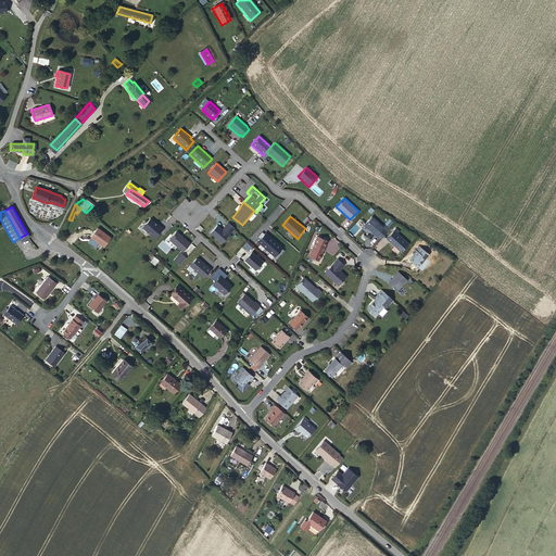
[(383,226),(371,216),(364,224),(365,226),(368,228),(369,228),(373,231),(371,231),(376,235),(383,226)]
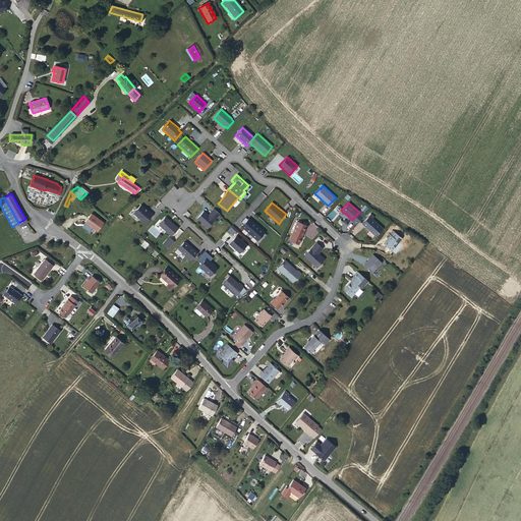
[(145,225),(154,214),(150,210),(149,211),(140,205),(132,215),(145,225)]
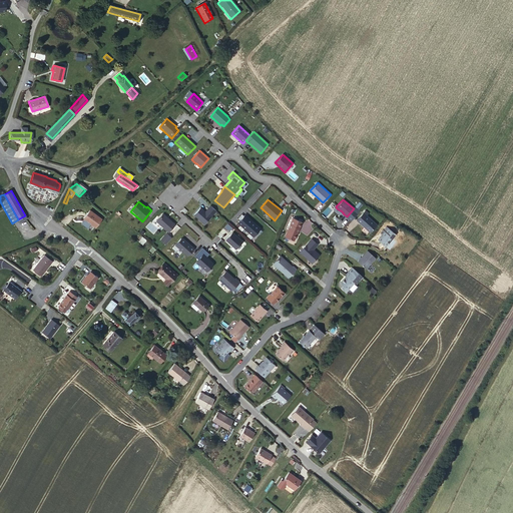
[(204,225),(216,211),(209,205),(204,211),(200,207),(193,215),(204,225)]
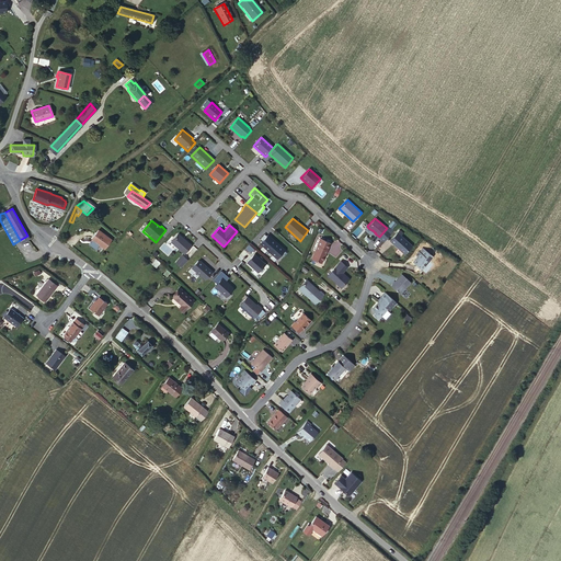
[(91,239),(98,244),(103,248),(110,240),(96,230),(90,238),(91,239)]
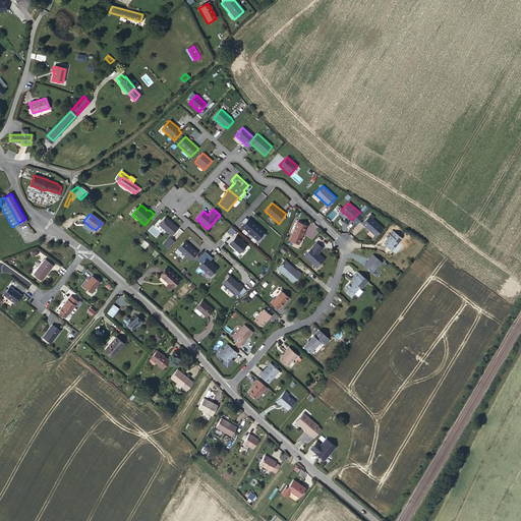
[(382,227),(368,215),(361,223),(375,235),(382,227)]
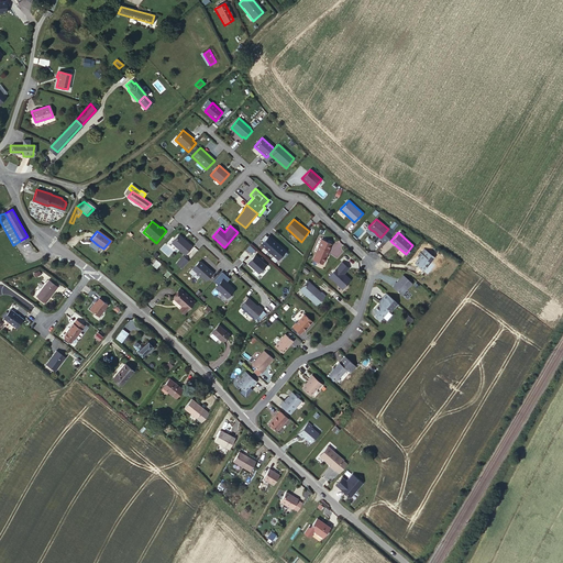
[(180,234),(177,234),(174,238),(175,239),(172,244),(185,255),(194,245),(180,234)]
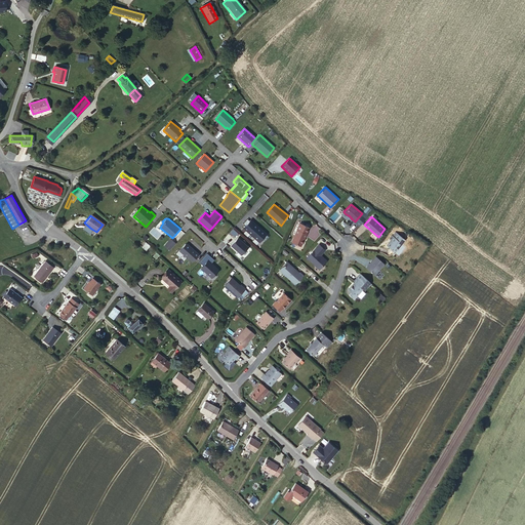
[(268,234),(250,219),(243,229),(259,243),(268,234)]
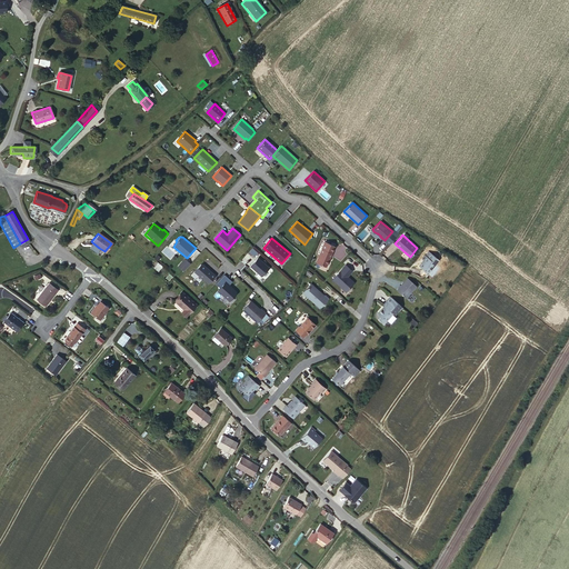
[(326,266),(335,246),(323,241),(322,247),(321,249),(316,261),(326,266)]
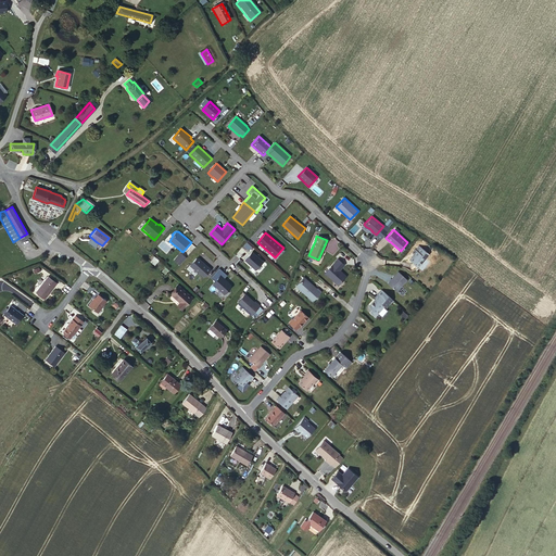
[(93,247),(97,242),(90,237),(86,241),(93,247)]
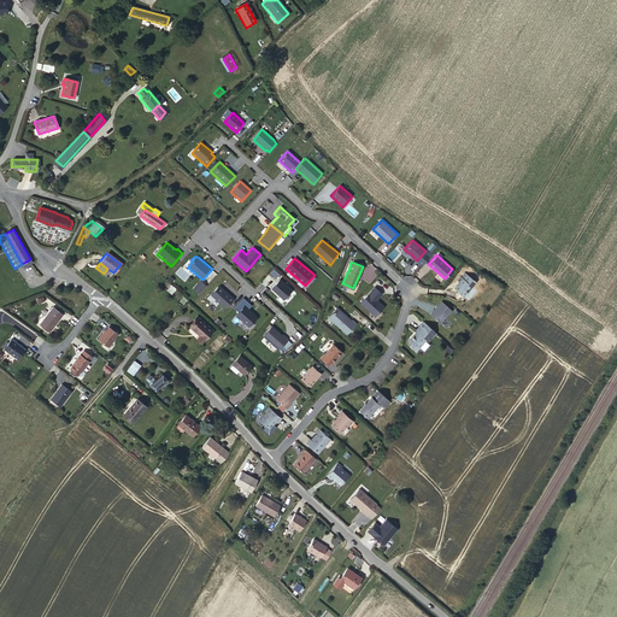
[(270,275),(276,280),(280,275),(274,270),(270,275)]
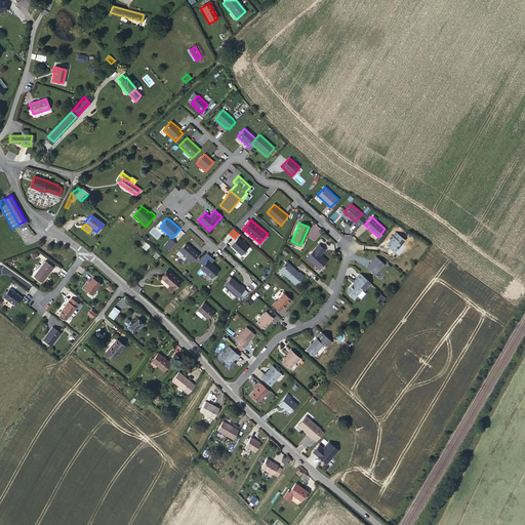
[(405,239),(396,232),(393,235),(392,234),(389,238),(391,239),(387,244),(395,251),(405,239)]
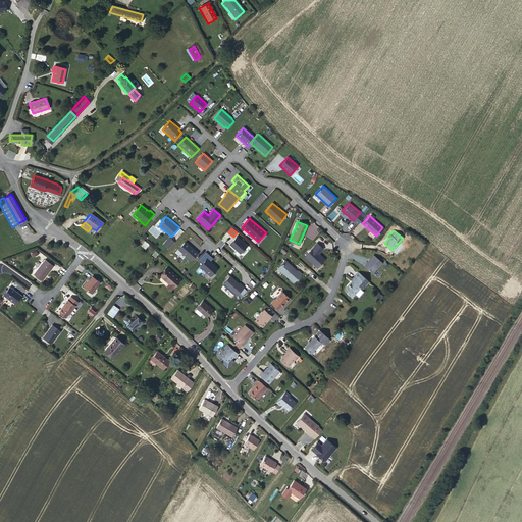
[(247,246),(237,237),(229,245),(240,255),(247,246)]
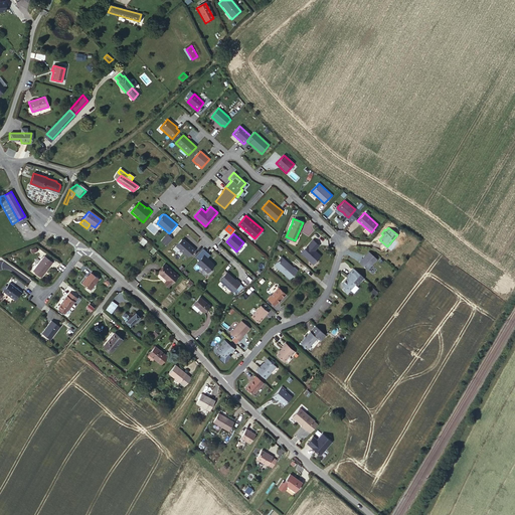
[(167,234),(160,241),(165,246),(172,239),(167,234)]
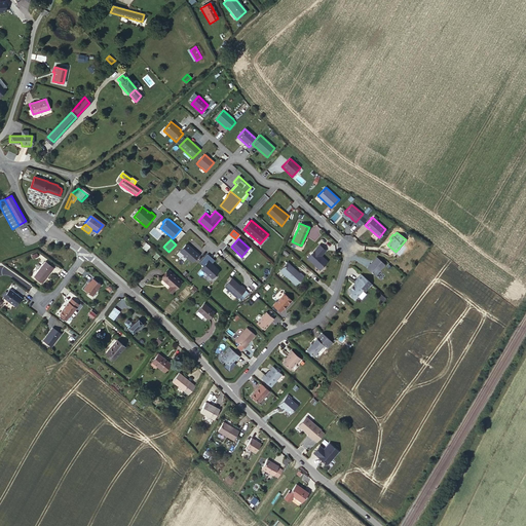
[(188,245),(185,245),(179,252),(192,264),(199,256),(188,245)]
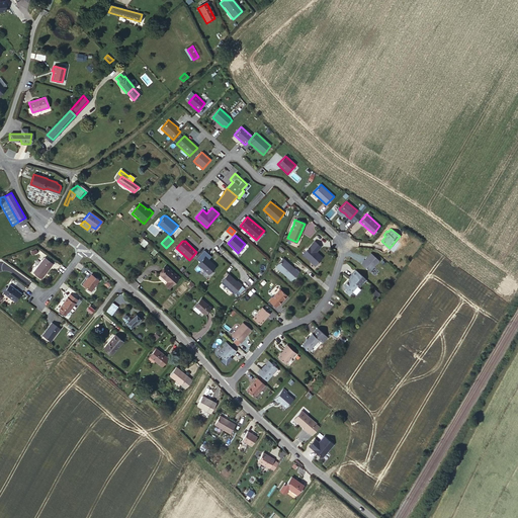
[(321,246),(315,241),(303,254),(315,265),(323,256),(317,251),(321,246)]
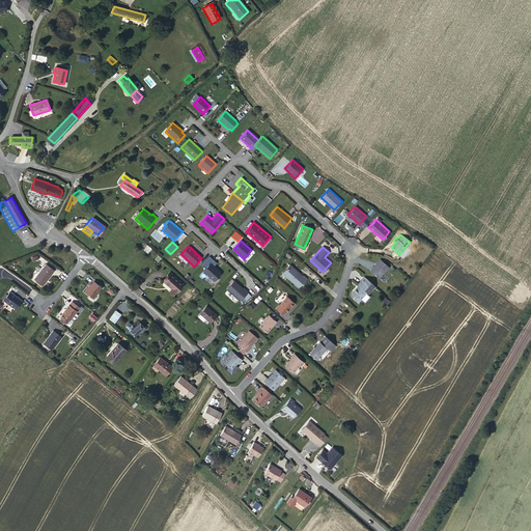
[(389,267),(380,259),(370,271),(379,278),(389,267)]
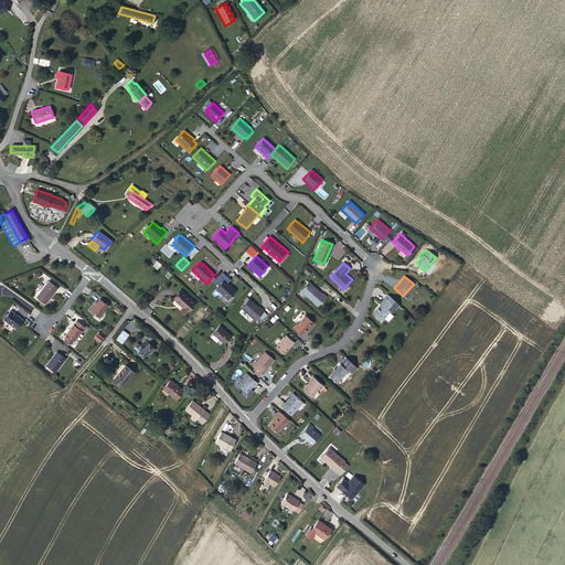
[(236,290),(224,280),(216,289),(228,300),(236,290)]
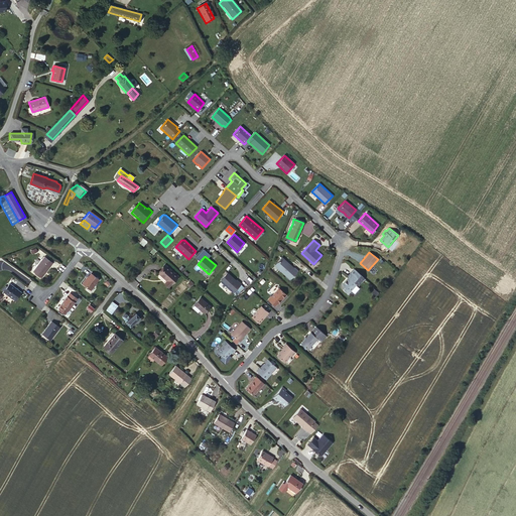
[(293,268),(281,256),(274,264),(286,275),(285,276),(288,279),(297,270),(294,267),(293,268)]
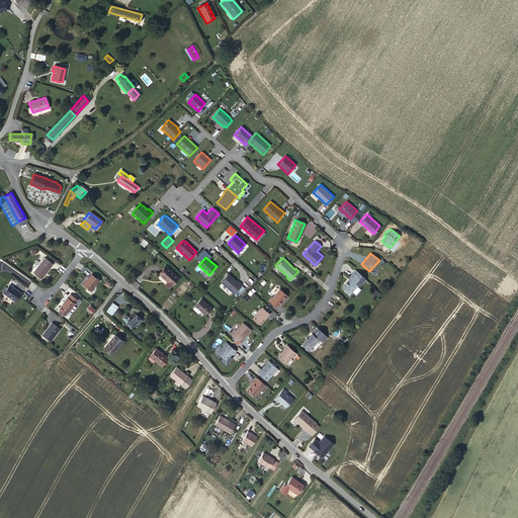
[(48,259),(36,274),(44,280),(55,265),(48,259)]
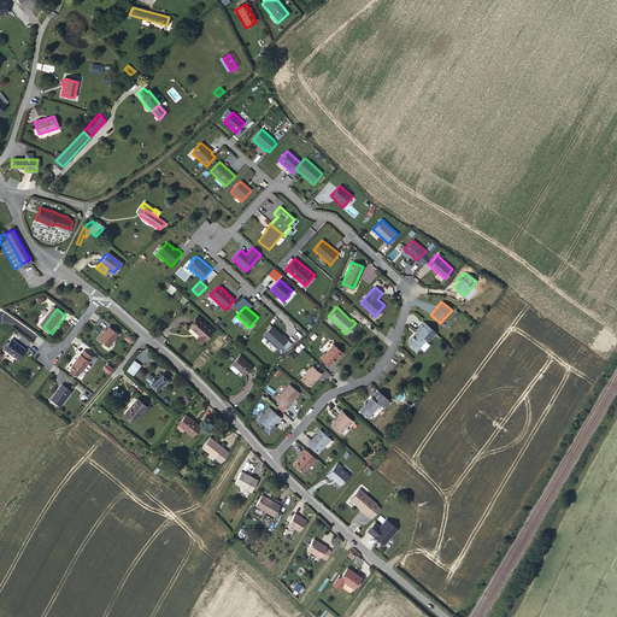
[(210,333),(197,319),(188,329),(198,338),(194,341),(199,345),(210,333)]
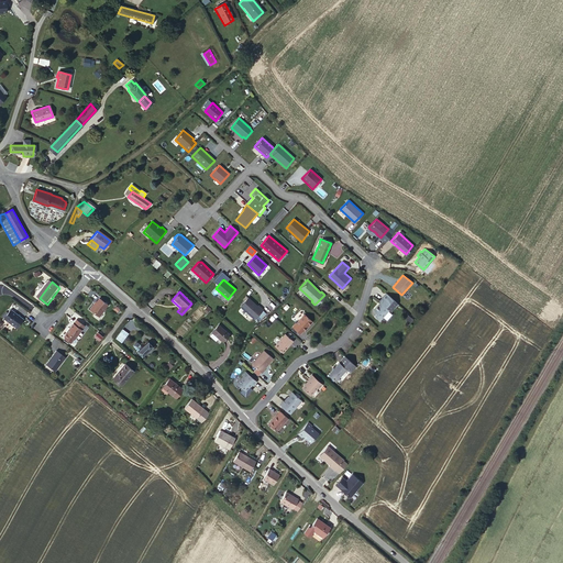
[(96,300),(94,304),(94,302),(89,308),(99,315),(107,304),(99,297),(96,300)]
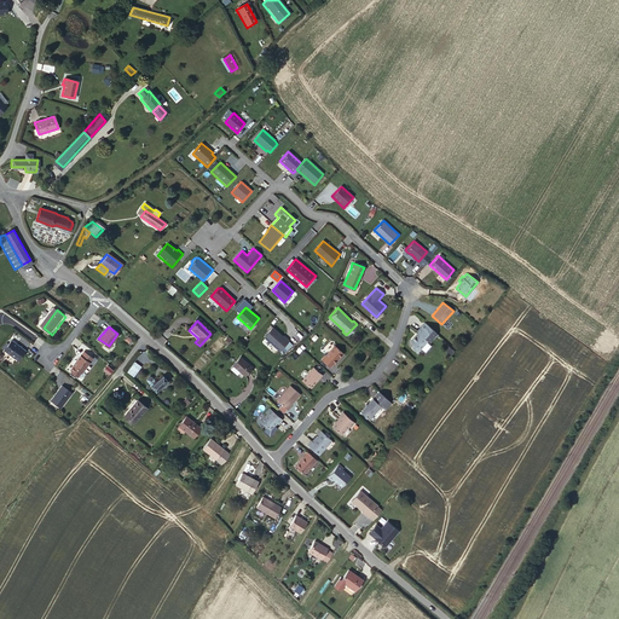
[(283,336),(273,327),(264,339),(279,352),(290,341),(284,335),(283,336)]
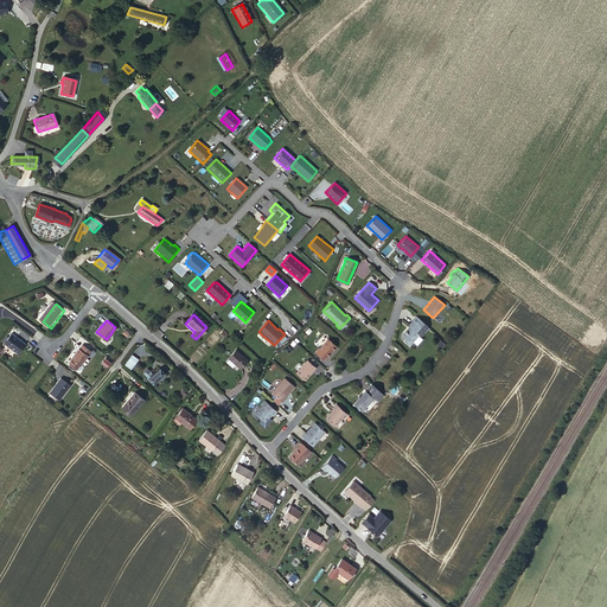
[(432,337),(420,326),(416,330),(417,331),(410,338),(410,342),(413,344),(410,346),(416,351),(426,339),(427,342),(432,337)]
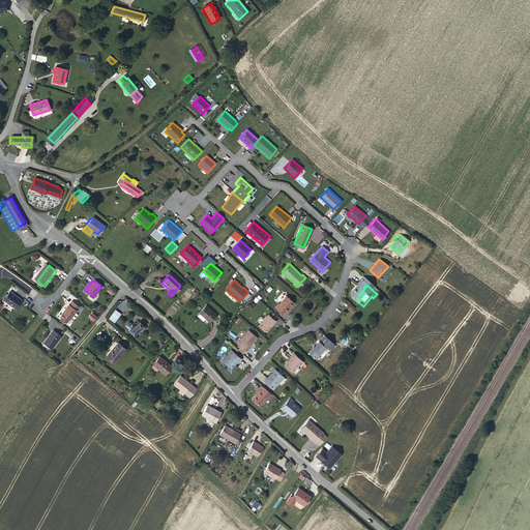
[(9,290),(3,299),(15,308),(22,299),(9,290)]
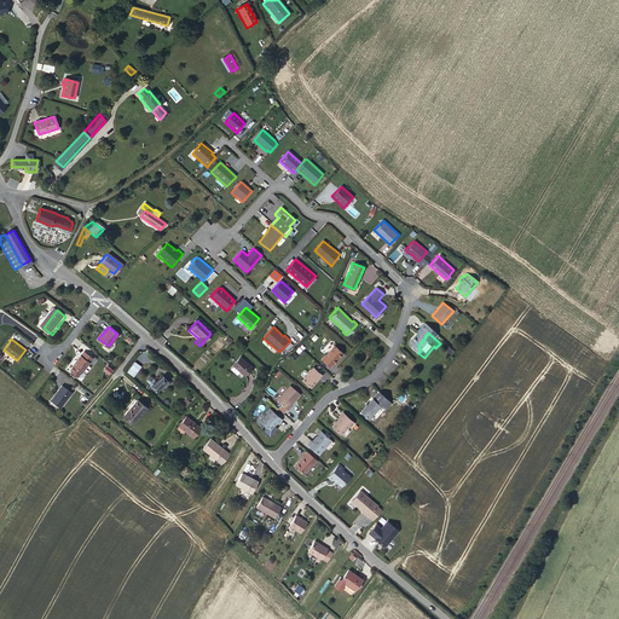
[(333,364),(341,353),(333,346),(324,357),(324,356),(320,359),(329,366),(333,363),(333,364)]
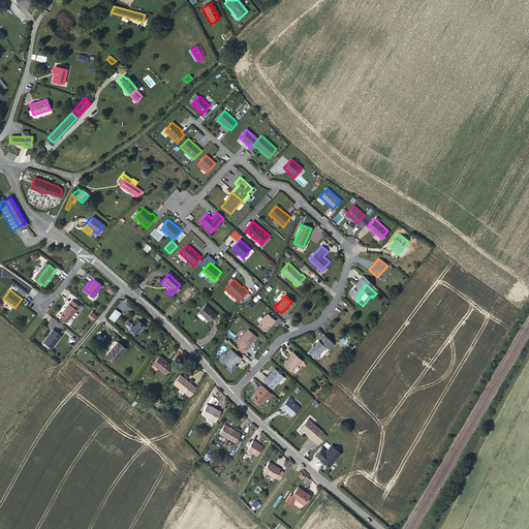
[(69,303),(62,311),(69,317),(79,305),(71,300),(69,303)]
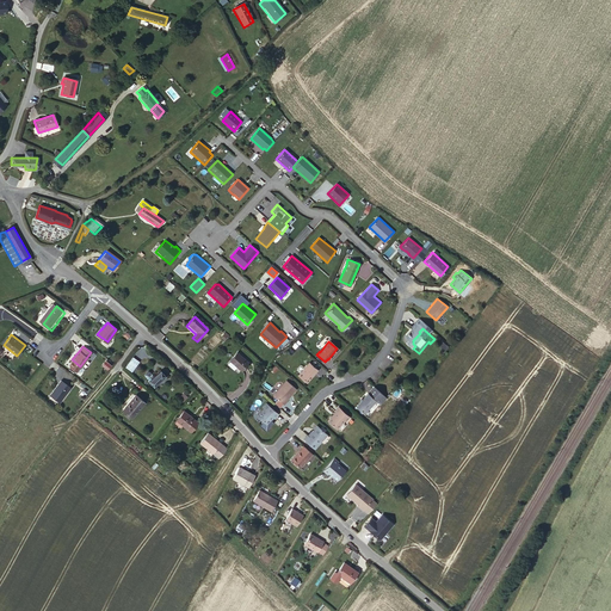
[(228,363),(239,374),(247,366),(235,355),(228,363)]
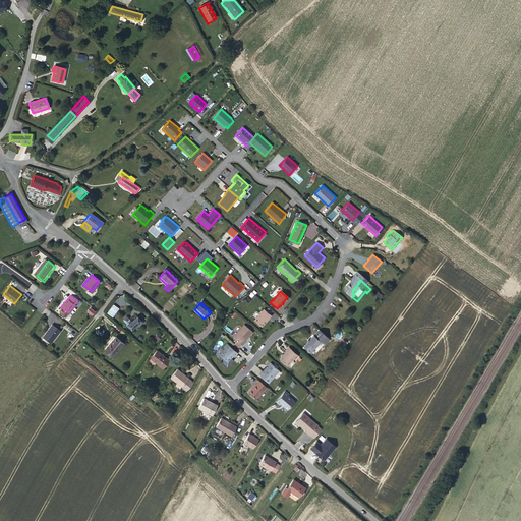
[(272,315),(264,309),(254,321),(263,328),(272,315)]
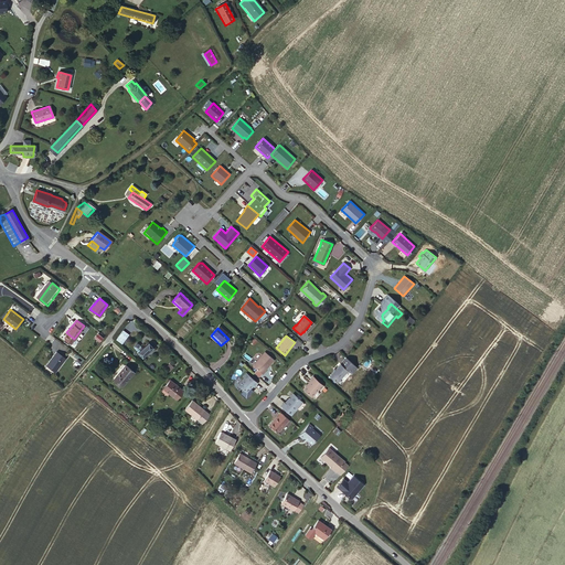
[(147,343),(141,348),(137,352),(141,358),(152,349),(147,343)]
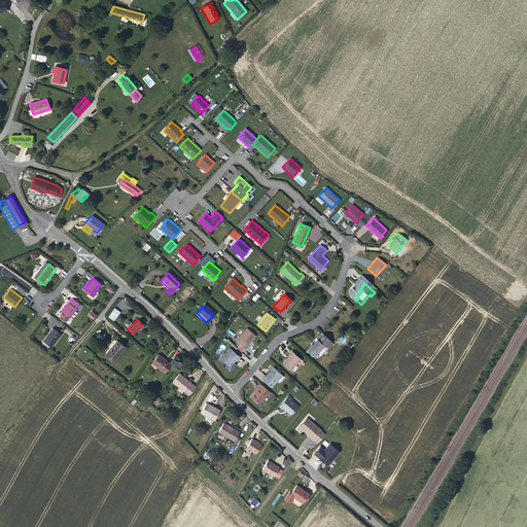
[(53,327),(43,340),(53,346),(62,334),(53,327)]
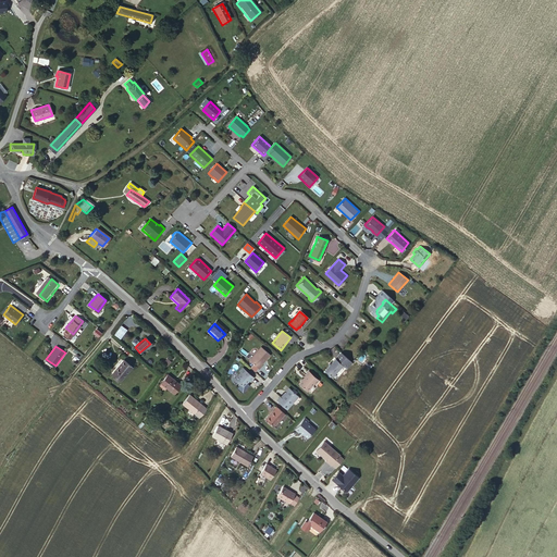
[(271,356),(261,348),(250,362),(254,366),(251,368),(256,372),(259,369),(259,370),(262,367),(262,366),(271,356)]
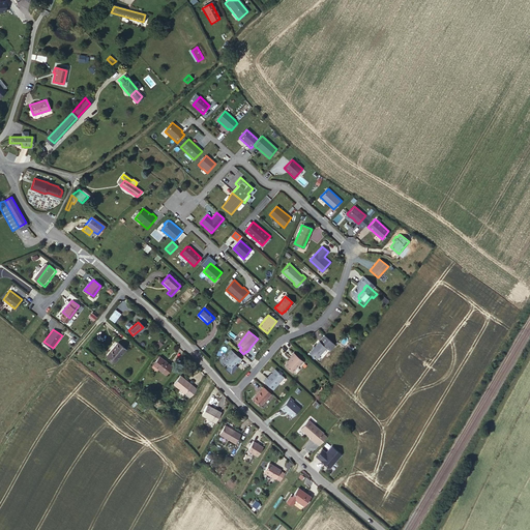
[(326,346),(330,341),(323,334),(318,341),(307,352),(315,358),(325,346),(326,346)]
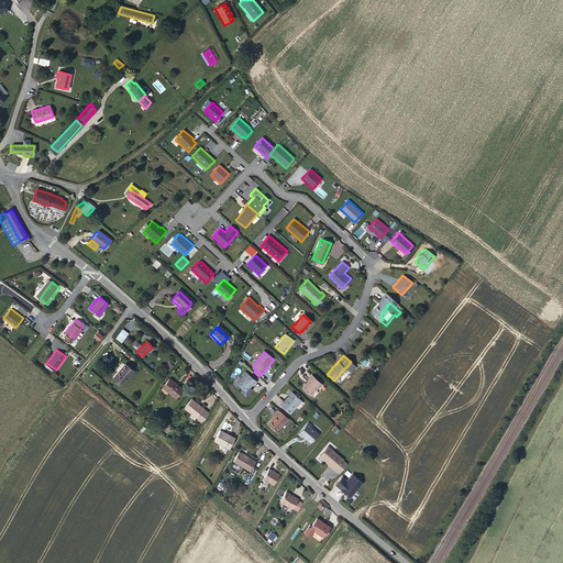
[(131,375),(123,366),(111,379),(119,387),(131,375)]
